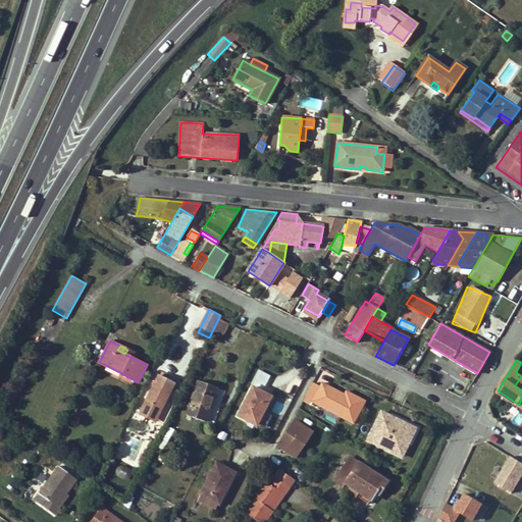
[(314,376),(322,380),(326,371),(318,367),(317,369),(314,376)]
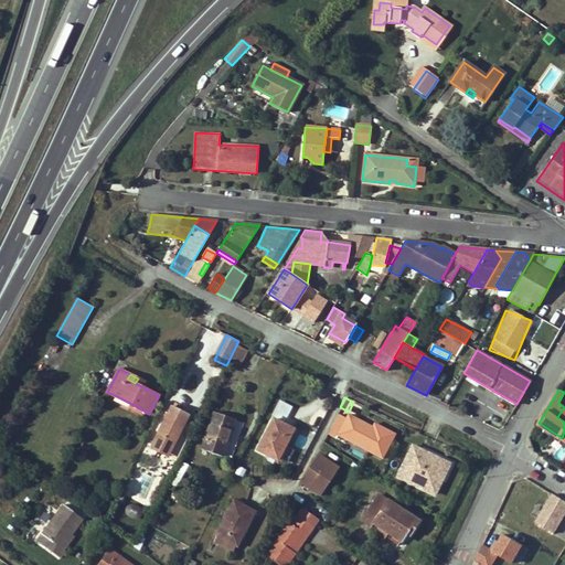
[(285,419),(291,406),(279,400),(273,413),(285,419)]
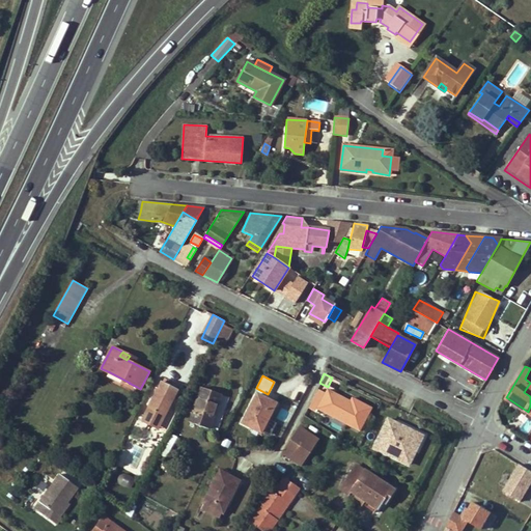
[(141,420),(151,425),(156,417),(162,420),(177,390),(161,382),(141,420)]
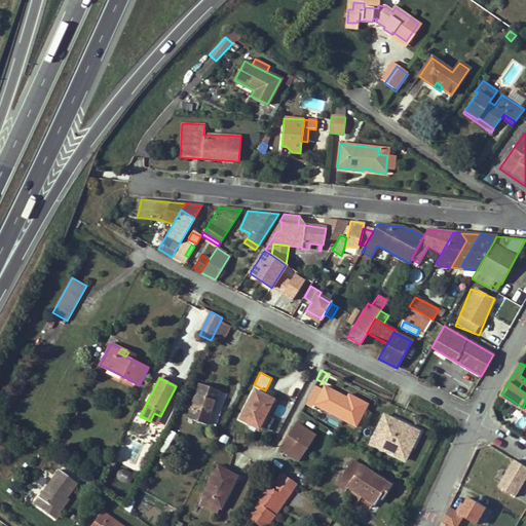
[(367,406),(315,381),(305,404),(355,428),(367,406)]
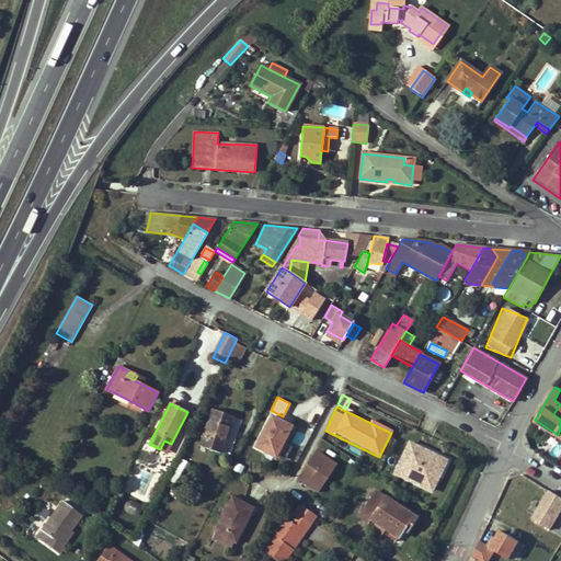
[(213,410),(201,446),(221,453),(227,436),(226,435),(228,427),(230,428),(233,418),(213,410)]
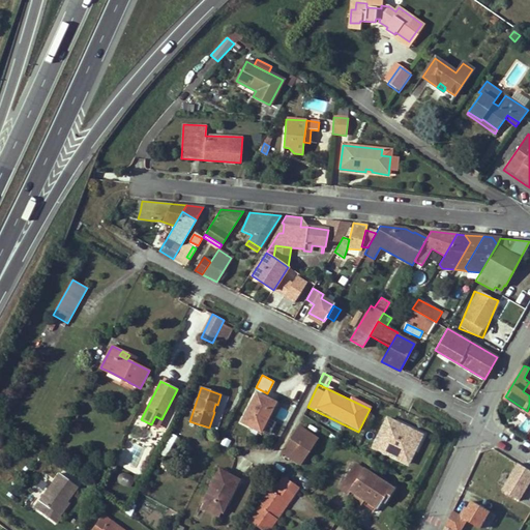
[(241,421),(260,431),(273,406),(274,403),(257,392),(241,421)]
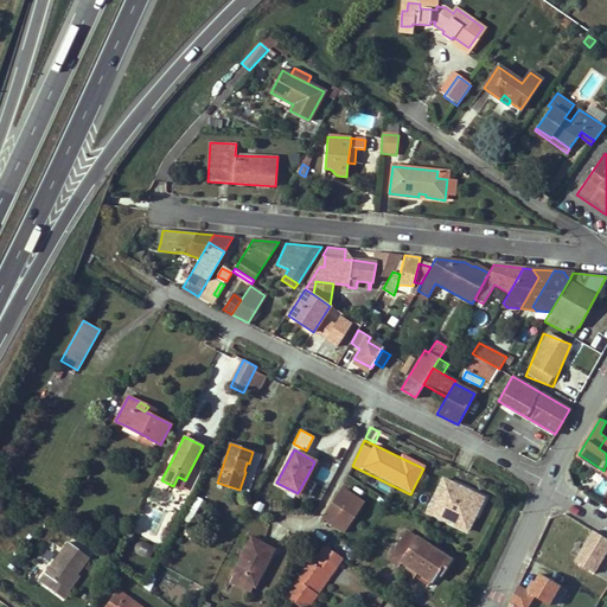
[(339,479),(346,484),(350,477),(343,472),(339,479)]
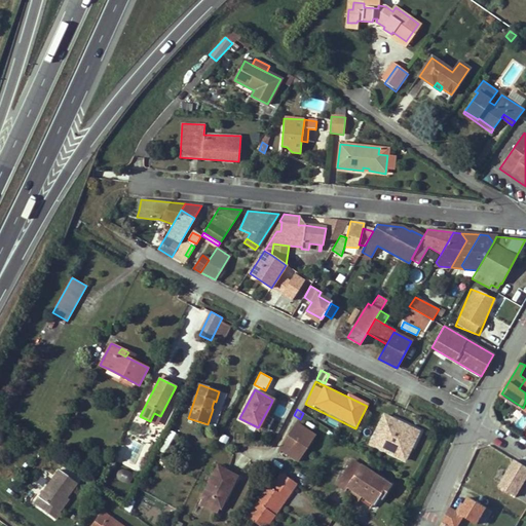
[(160,416),(154,413),(150,421),(156,424),(160,416)]
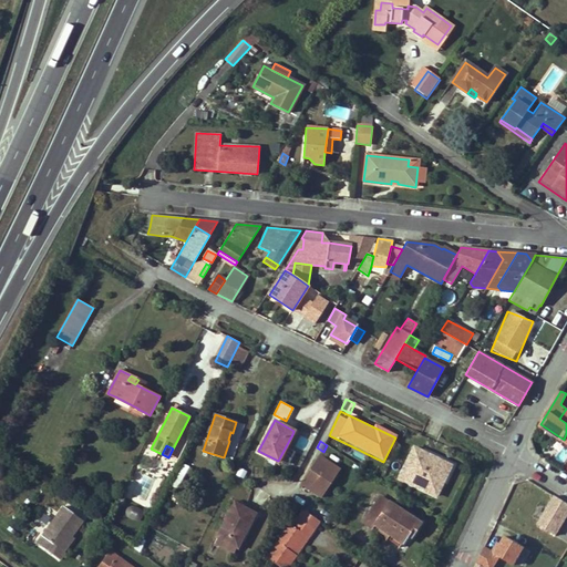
[(401,475),(418,483),(416,486),(435,496),(443,481),(449,470),(429,460),(431,455),(424,452),(414,447),(401,475)]
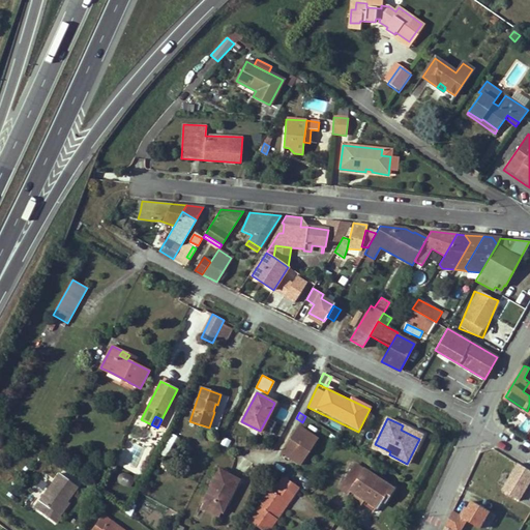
[(212,419),(209,429),(216,432),(219,421),(212,419)]
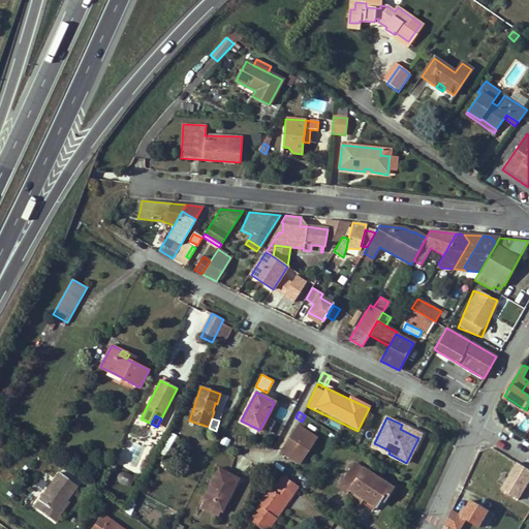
[(402,425),(400,429),(418,438),(421,434),(402,425)]
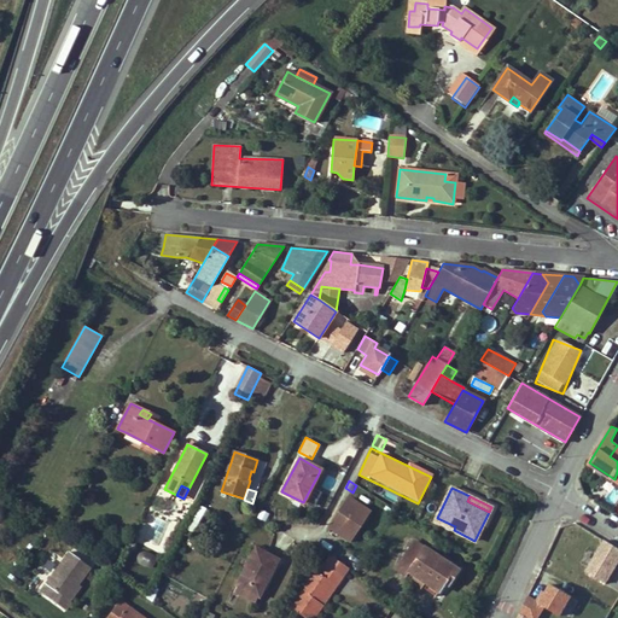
[(347,499),(330,526),(350,540),(367,512),(347,499)]
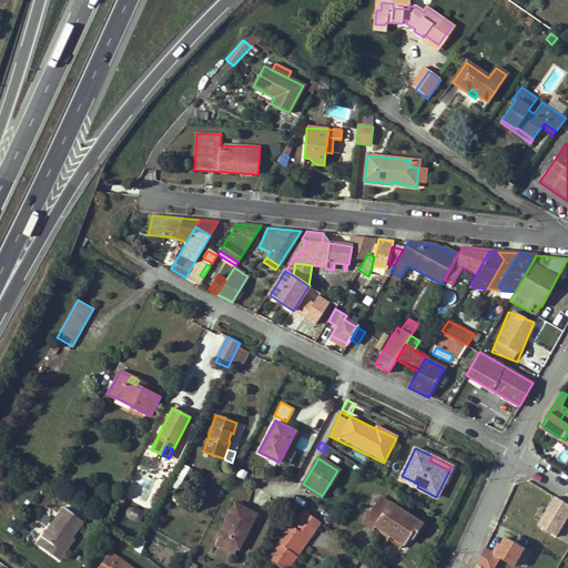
[(401,479),(417,487),(418,484),(402,476),(401,479)]
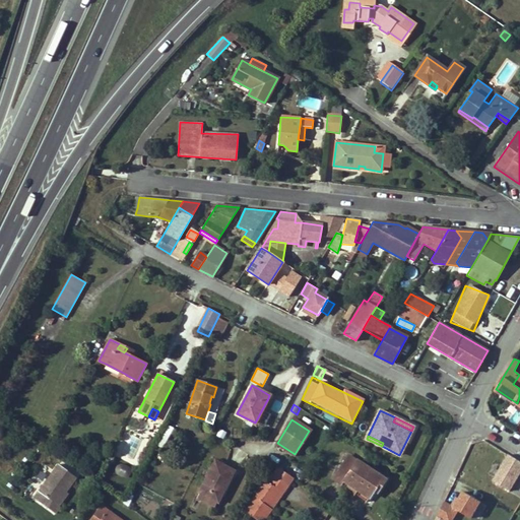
[(277,443),(275,446),(294,457),(295,454),(277,443)]
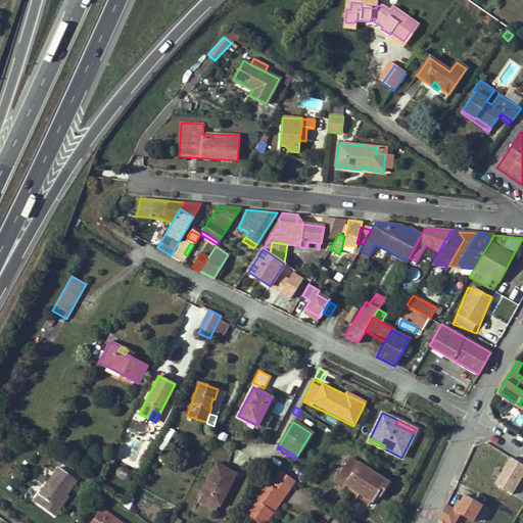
[(335,480),(344,486),(345,483),(350,486),(360,492),(362,493),(360,497),(369,504),(376,492),(378,489),(381,491),(387,482),(349,458),(335,480)]
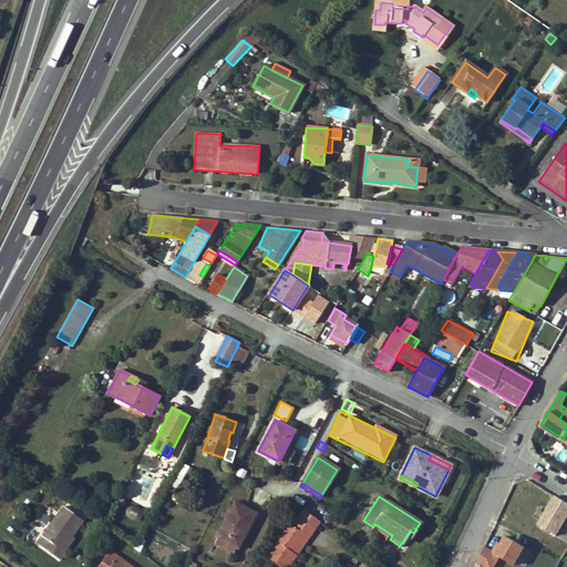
[(566,517),(566,504),(555,497),(537,526),(556,537),(566,517)]
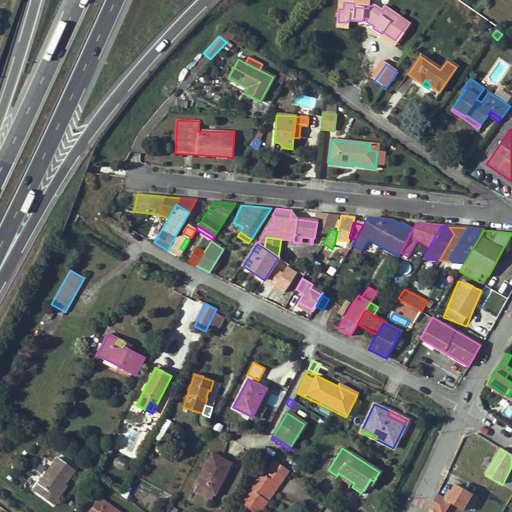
[(97,456),(92,453),(86,465),(92,467),(97,456)]
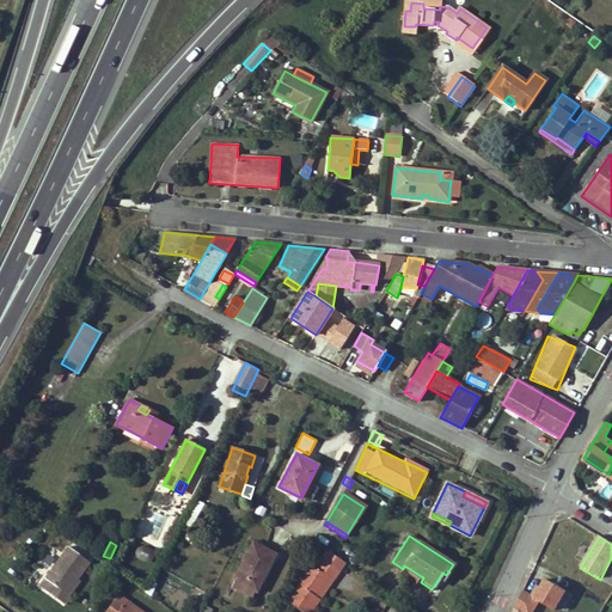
[(234,580),(256,591),(262,580),(275,555),(254,543),(234,580)]
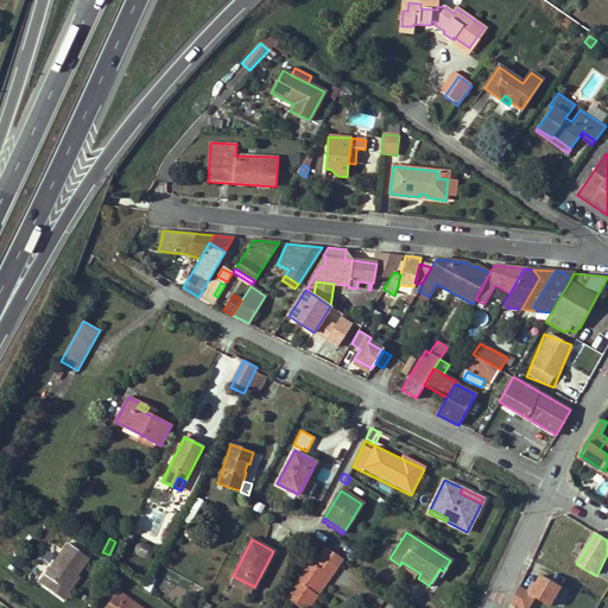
[(139,540),(133,553),(149,562),(154,549),(139,540)]
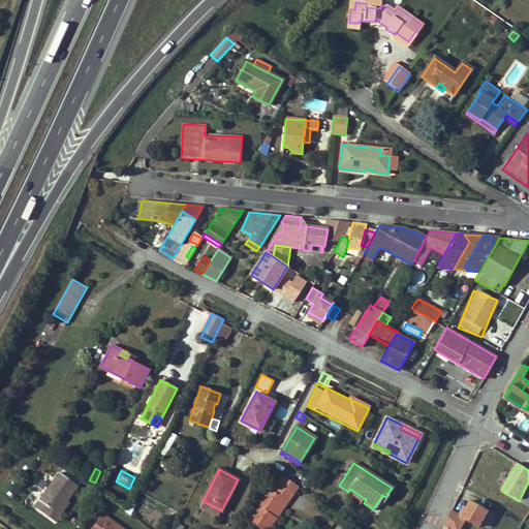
[(59,473),(34,507),(55,523),(61,515),(60,515),(57,512),(66,500),(76,486),(59,473)]
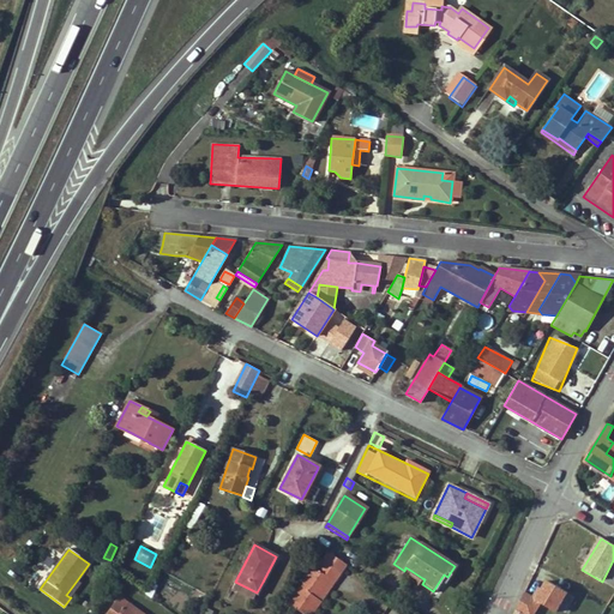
[(348,565),(329,552),(323,561),(341,573),(348,565)]
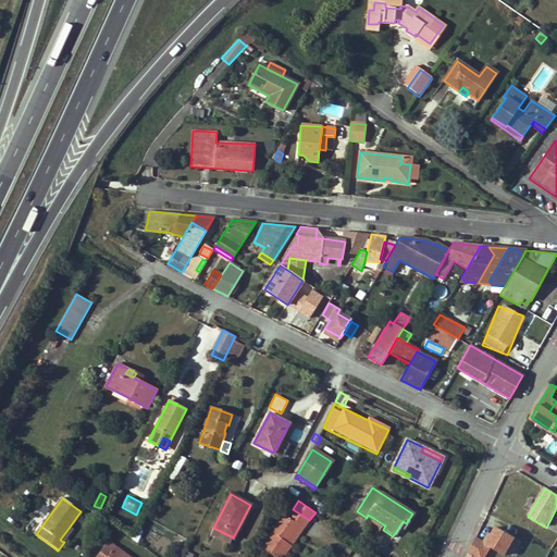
[(284,515),(261,547),(274,556),(283,556),(292,546),(287,543),(299,525),(304,529),(309,520),(293,509),(288,517),(284,515)]
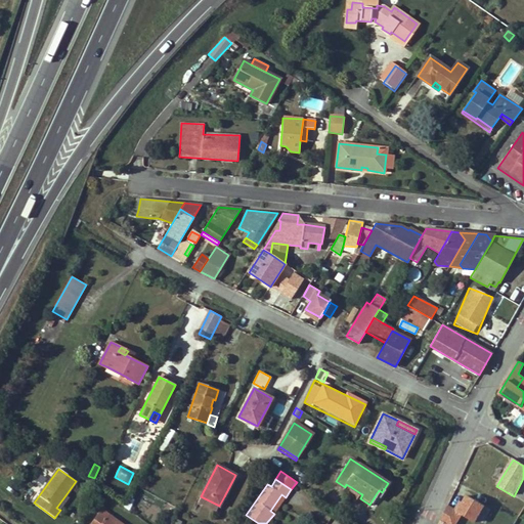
[(32,501),(44,485),(38,481),(26,496),(32,501)]
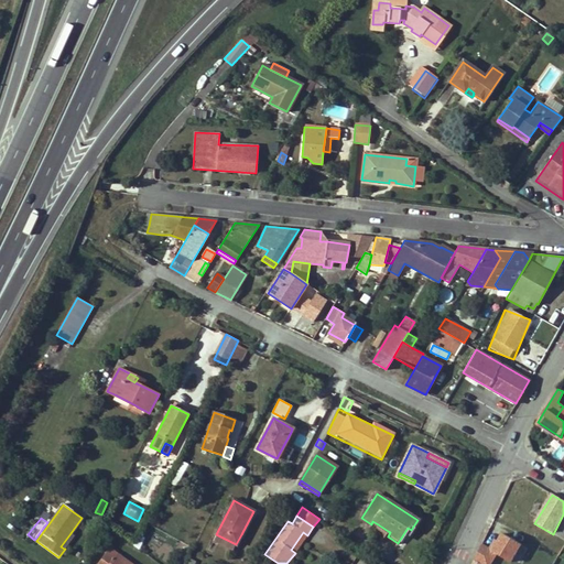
[(388,531),(378,524),(375,530),(383,537),(388,531)]
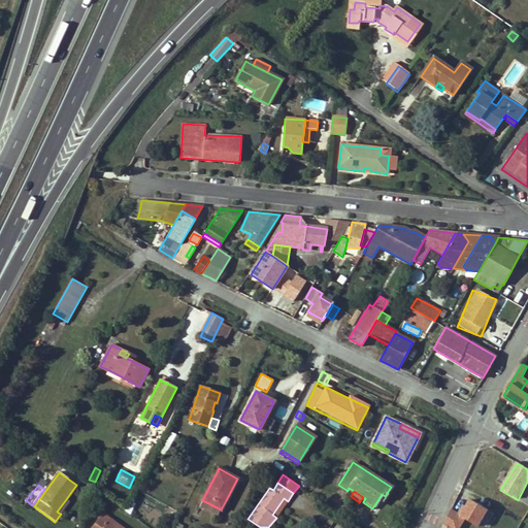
[(284,498),(272,515),(276,518),(288,501),(284,498)]
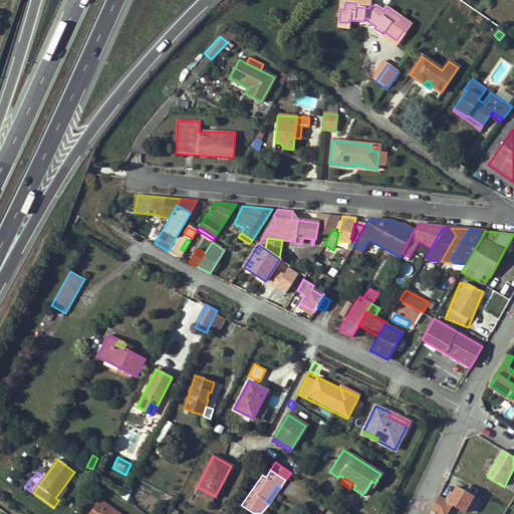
[(55,498),(58,500),(66,488),(64,486),(55,498)]
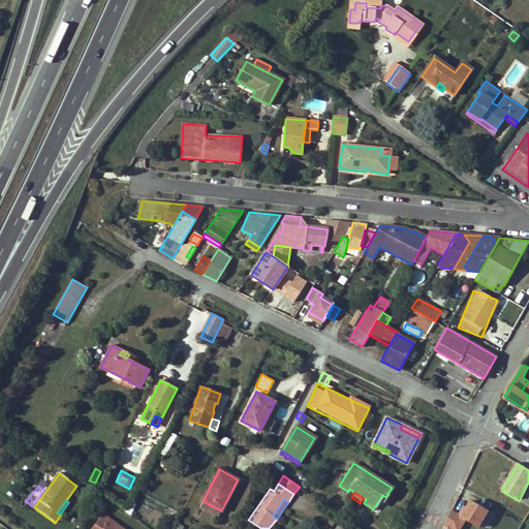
[(453,510),(445,526),(450,528),(467,528),(471,523),(481,528),(483,528),(494,510),(476,500),(465,519),(453,510)]
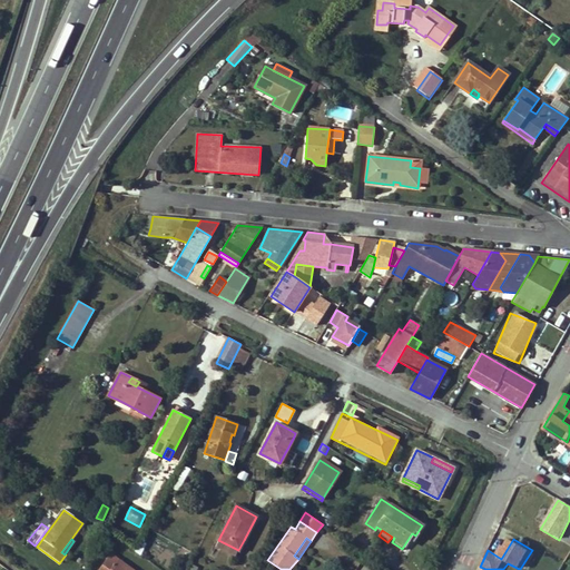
[(133,569),(111,553),(98,569),(133,569)]
